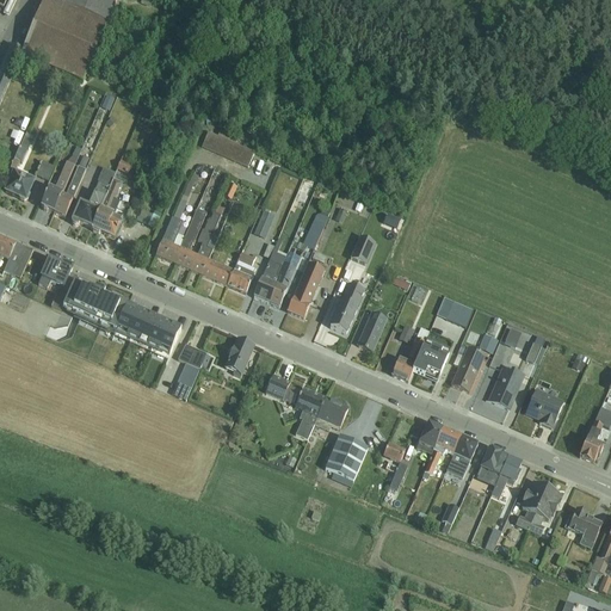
[(20,56),(35,62),(82,82),(117,0),(63,0),(62,5),(49,0),(43,0),(23,51),(12,47),(0,73),(0,106),(18,63),(20,56)]
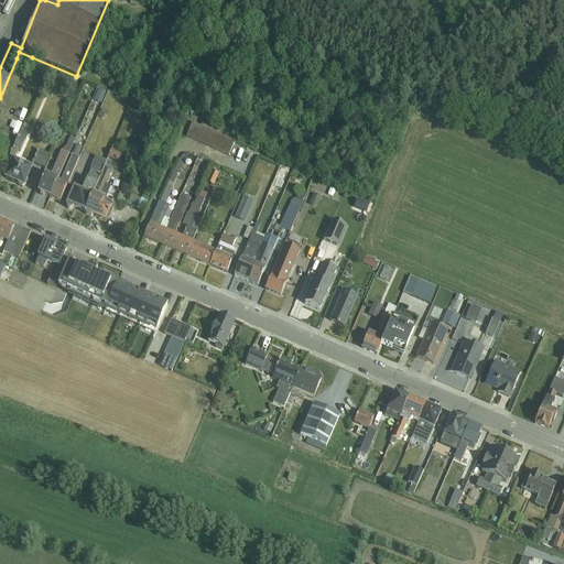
[(19,52),(17,58),(30,63),(32,57),(19,52)]
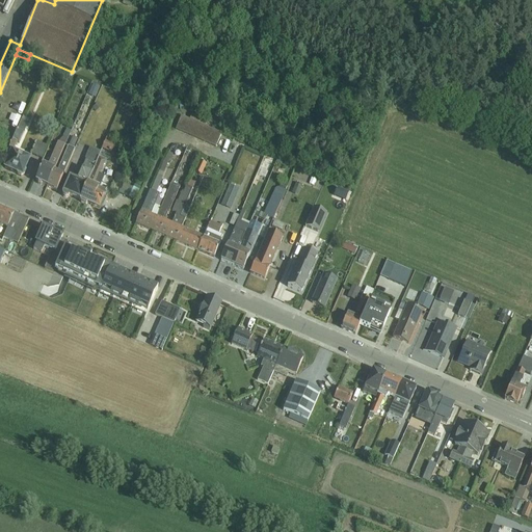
[(189,121),(204,127),(207,121),(192,114),(189,121)]
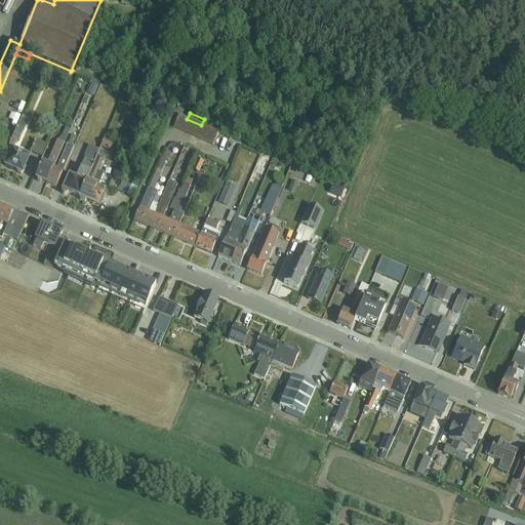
[(23,114),(4,158),(7,160),(5,167),(17,172),(17,173),(21,175),(24,173),(30,157),(13,150),(16,140),(18,142),(30,117),(23,114)]
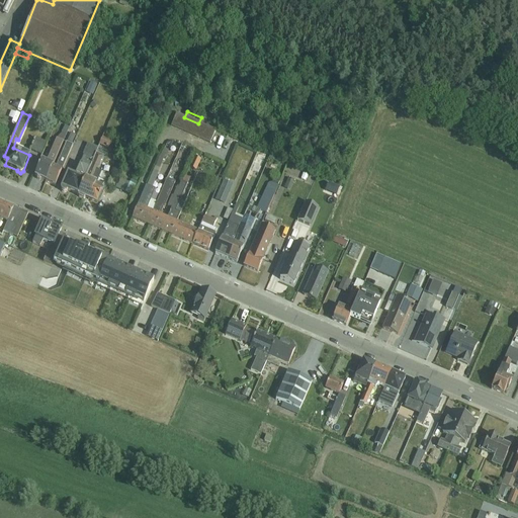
[(198,123),(184,117),(176,113),(171,126),(209,143),(216,131),(198,123)]
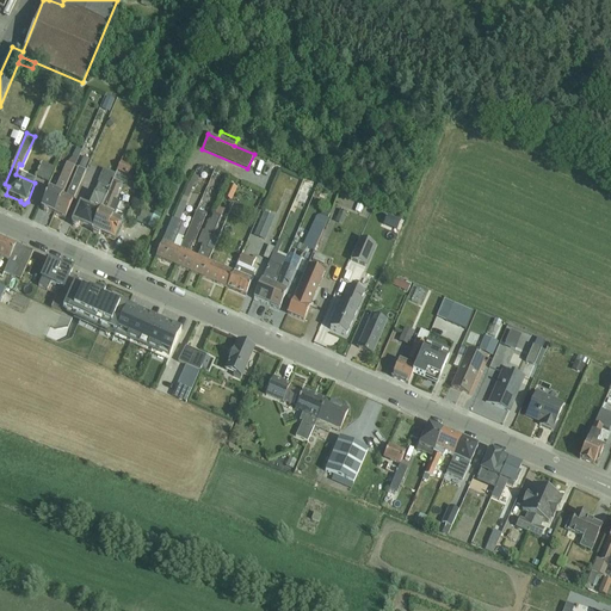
[(54,215),(62,197),(78,159),(73,156),(67,164),(55,191),(49,190),(41,209),(43,210),(44,213),(47,214),(48,213),(54,215)]
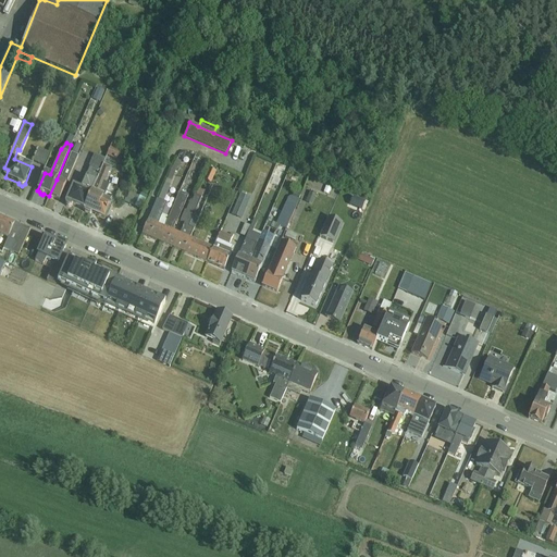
[(112,144),(107,157),(116,160),(122,148),(112,144)]
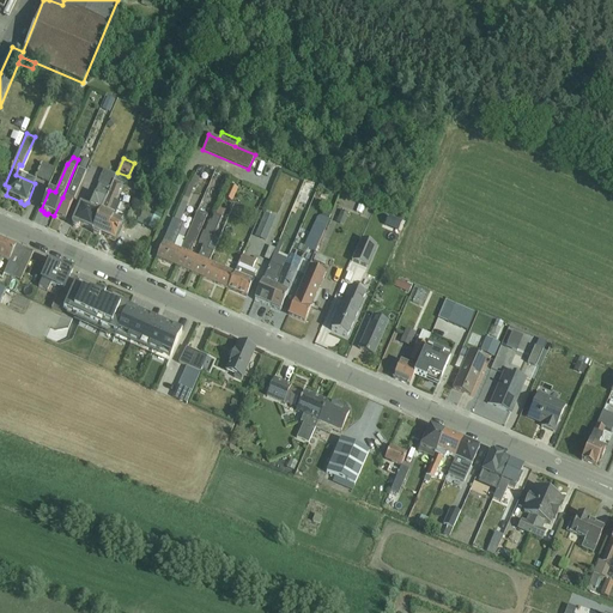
[(42,164),(36,178),(49,183),(55,170),(42,164)]
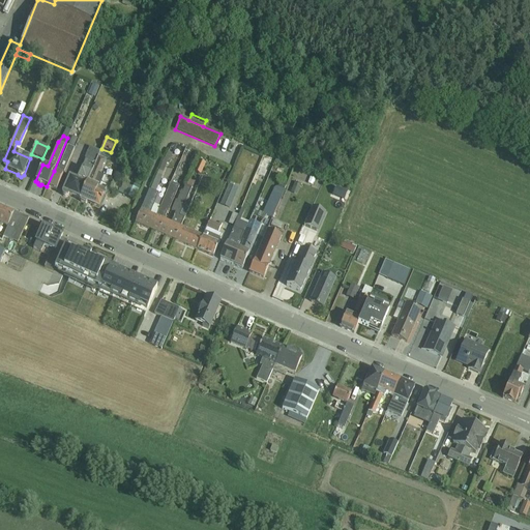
[(54,171),(47,186),(56,190),(76,145),(69,143),(57,172),(54,171)]
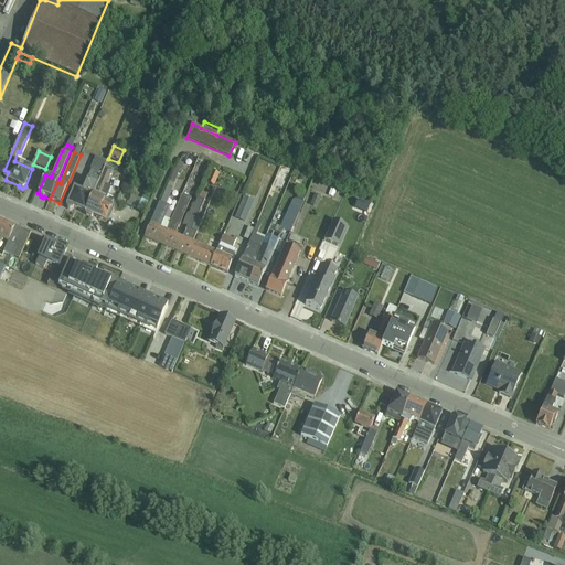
[(85,213),(104,168),(107,161),(95,157),(89,170),(91,170),(82,191),(73,188),(71,195),(66,205),(66,206),(66,208),(66,209),(67,210),(68,210),(70,211),(71,210),(72,210),(73,210),(73,209),(73,208),(85,213)]
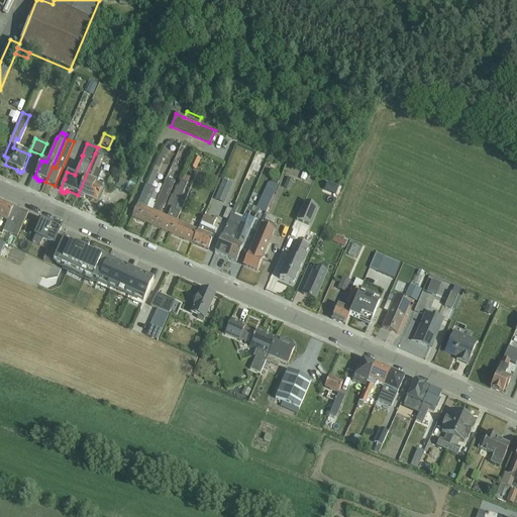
[(254,162),(250,171),(259,174),(266,154),(257,151),(253,162),(254,162)]
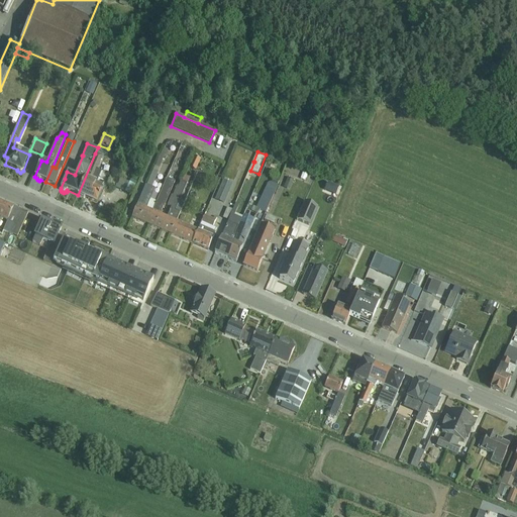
[(95,153),(78,195),(79,197),(83,199),(85,198),(89,199),(96,183),(93,181),(95,176),(98,170),(97,170),(102,157),(95,153)]
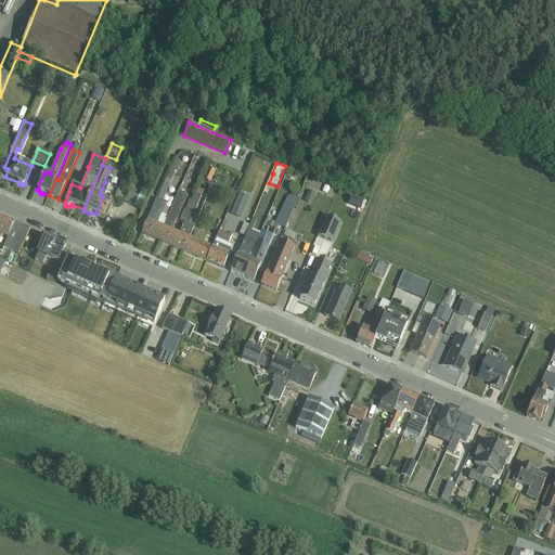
[(164,227),(168,217),(162,214),(166,203),(163,202),(170,184),(169,184),(177,167),(170,165),(141,234),(160,242),(166,228),(164,227)]
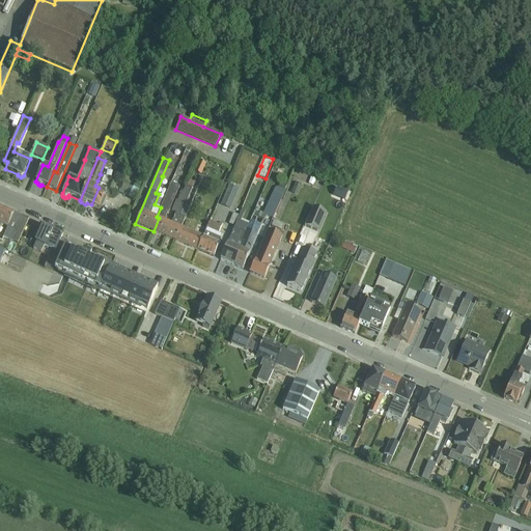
[(199,161),(194,172),(200,175),(205,164),(199,161)]
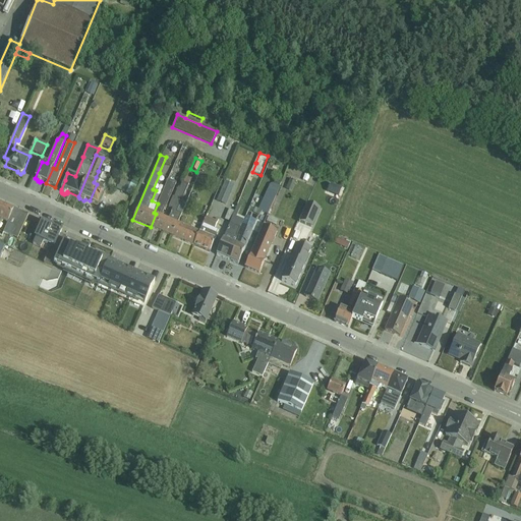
[(97,184),(90,200),(97,205),(105,187),(104,187),(106,181),(96,177),(94,182),(97,184)]
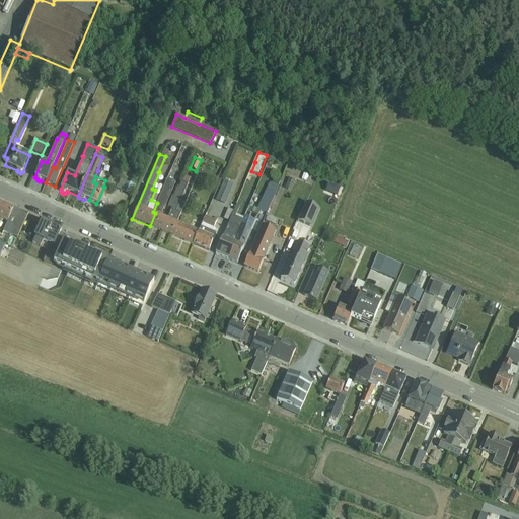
[(167,218),(162,231),(171,235),(176,222),(180,213),(179,213),(183,204),(179,203),(190,178),(183,176),(179,188),(177,187),(173,197),(171,197),(167,207),(171,208),(167,218)]
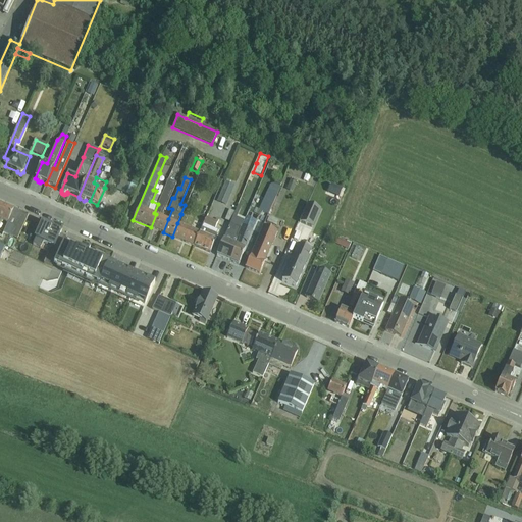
[(255,208),(253,213),(260,216),(263,212),(268,214),(280,187),(279,187),(283,178),(281,177),(279,181),(275,180),(273,185),(272,185),(270,186),(259,210),(255,208)]
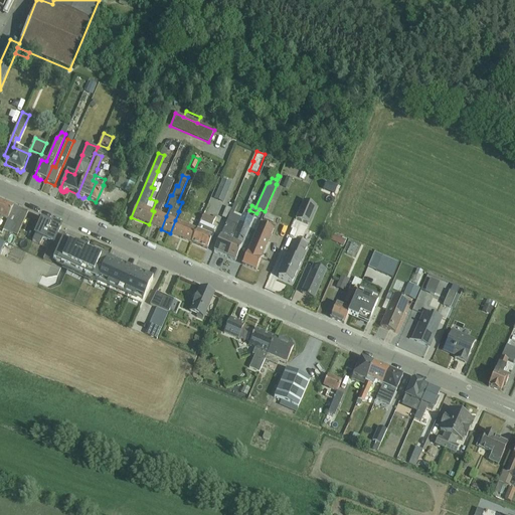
[(125,191),(129,182),(119,177),(115,187),(125,191)]
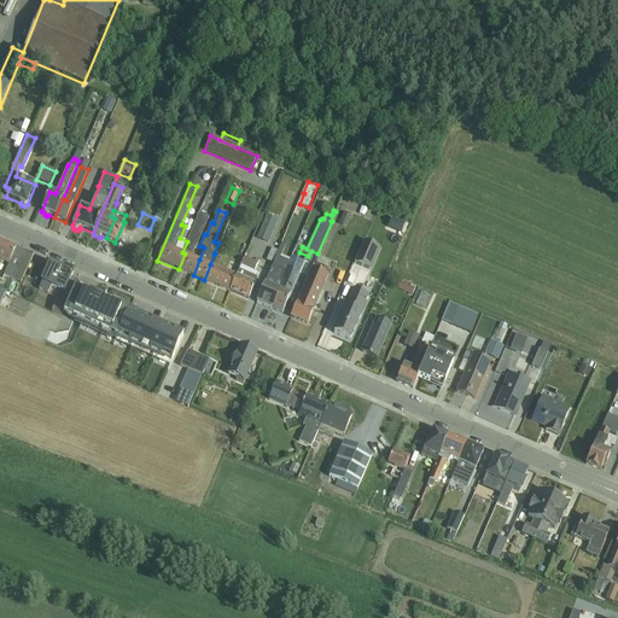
[(344,213),(339,225),(347,227),(351,215),(344,213)]
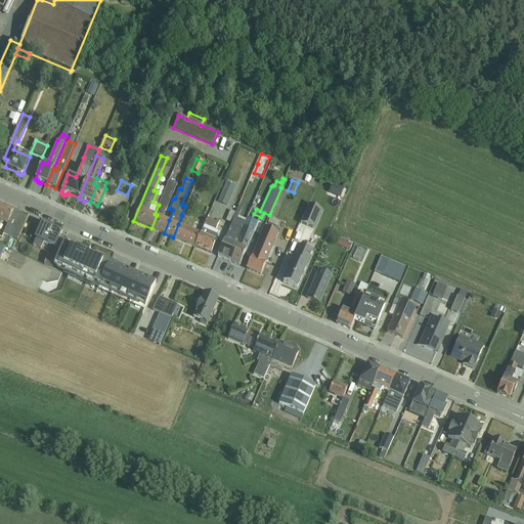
[(157,215),(151,228),(164,233),(169,220),(162,217),(166,208),(167,208),(177,184),(169,181),(159,205),(155,214),(157,215)]
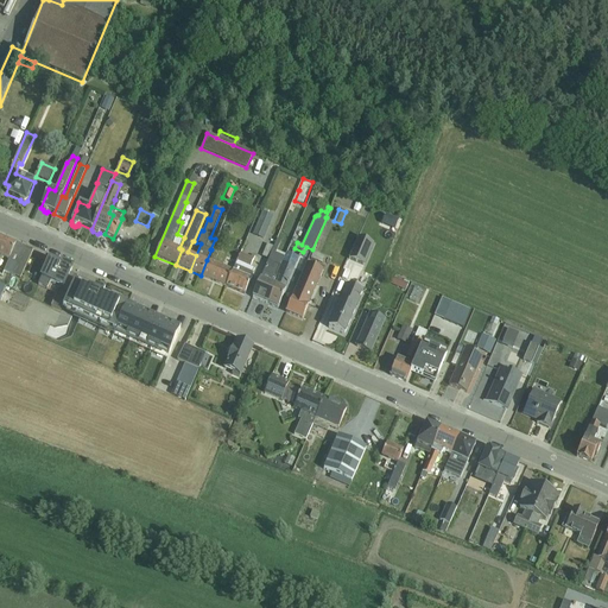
[(152,215),(147,226),(154,229),(160,215),(153,211),(152,215)]
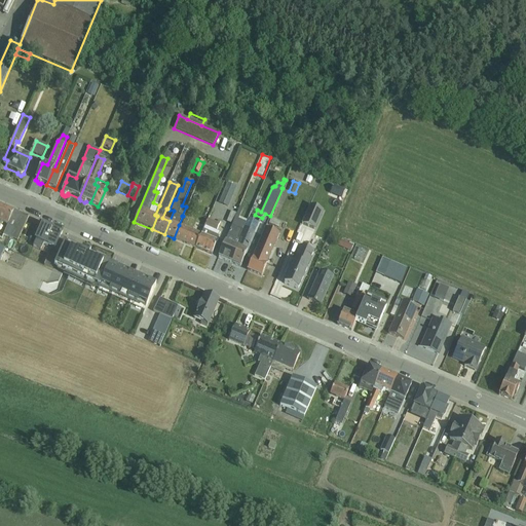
[(227,184),(219,203),(227,207),(235,187),(227,184)]
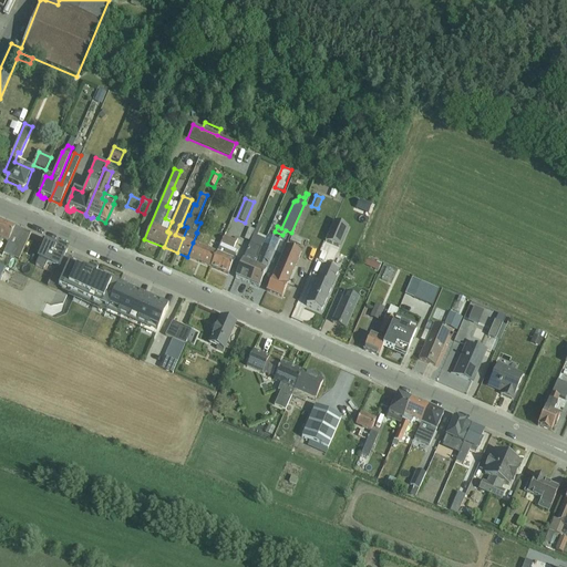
[(0,220),(0,238),(8,243),(3,254),(19,260),(31,234),(30,234),(0,220)]
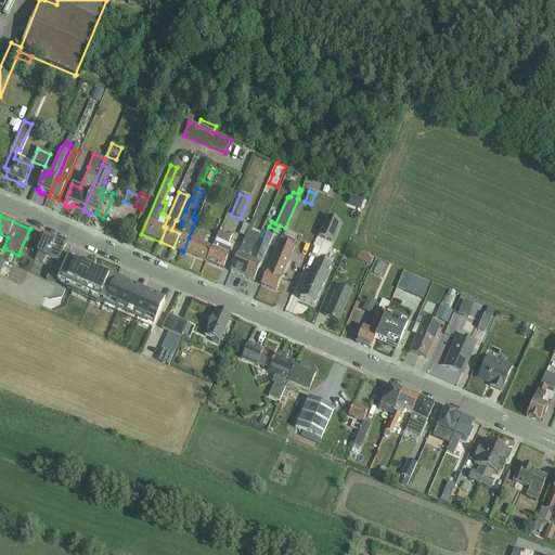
[(326,217),(318,236),(333,243),(341,223),(326,217)]
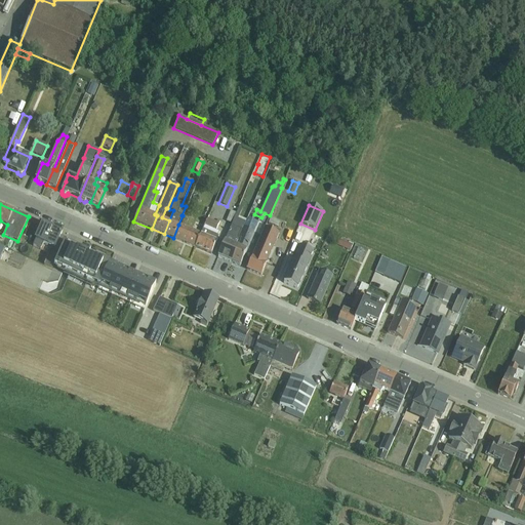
[(232,224),(235,216),(236,213),(231,211),(226,221),(232,224)]
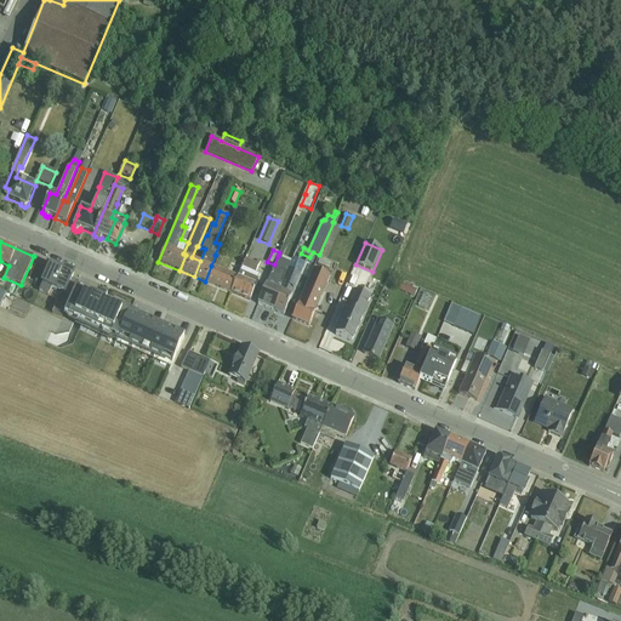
[(278,256),(274,265),(257,305),(274,311),(285,283),(281,281),(290,262),(278,256)]
